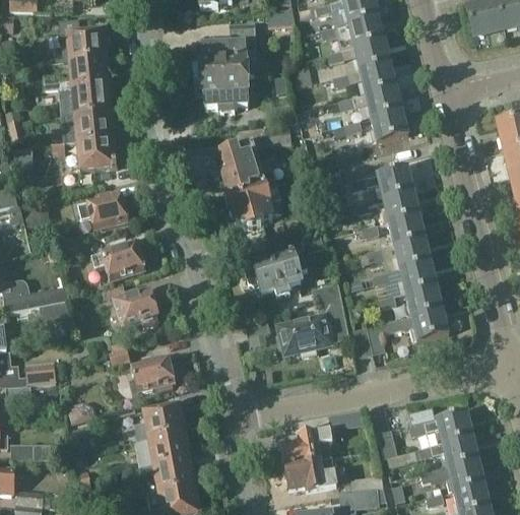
[(9,0),(8,11),(37,12),(37,0),(9,0)]
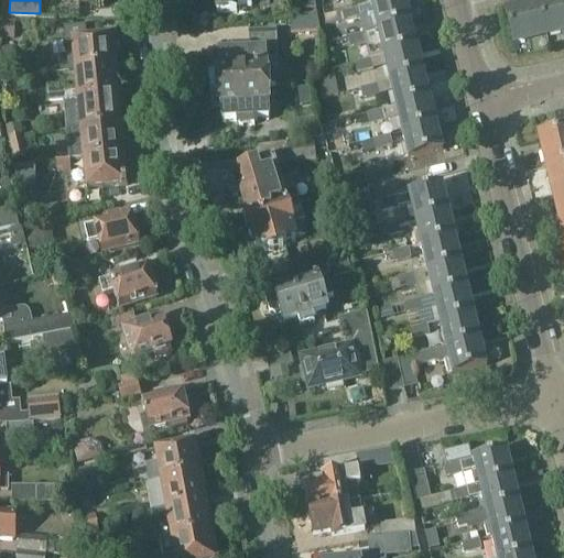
[(216,0),(218,10),(237,7),(237,4),(251,2),(251,0),(216,0)]
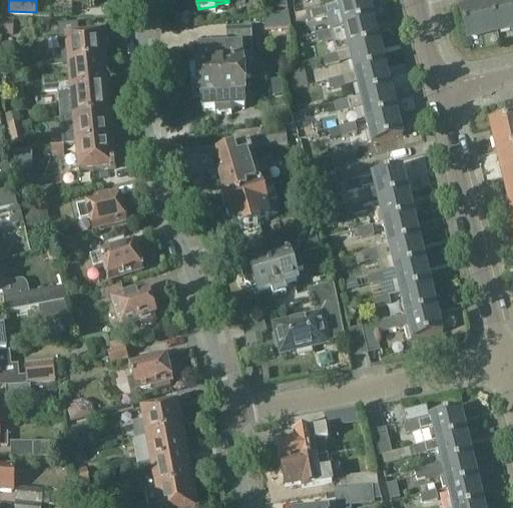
[(337,0),(311,7),(314,16),(328,12),(332,26),(332,28),(344,25),(375,18),(370,0),(343,0),(338,1),(337,0)]
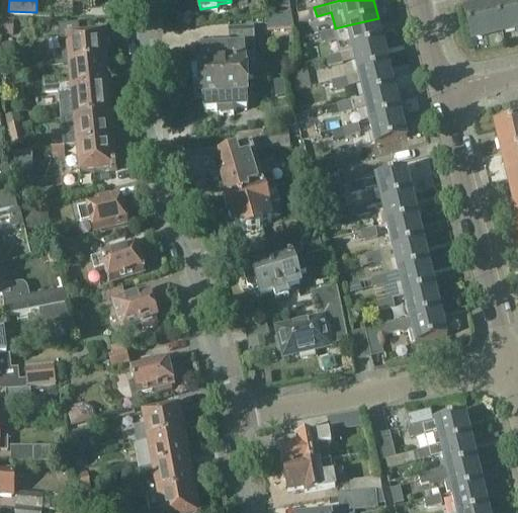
[(483,0),(465,4),(471,33),(489,29),(489,24),(499,21),(495,0),(483,0)]
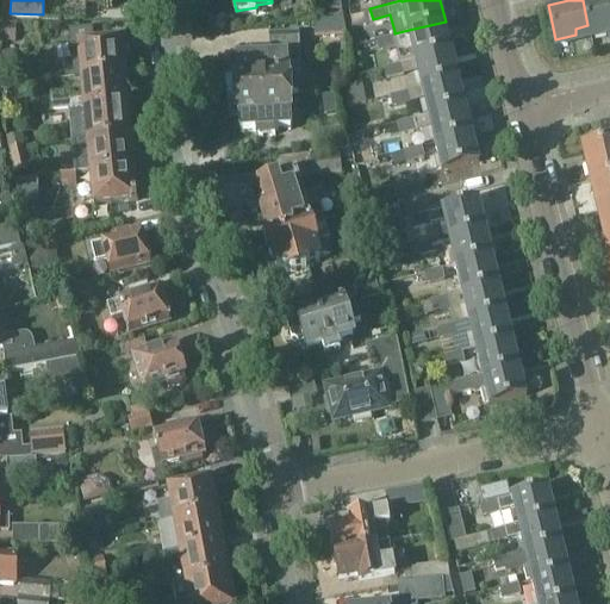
[(583,0),(587,25),(589,25),(590,31),(609,27),(609,20),(609,0),(583,0)]
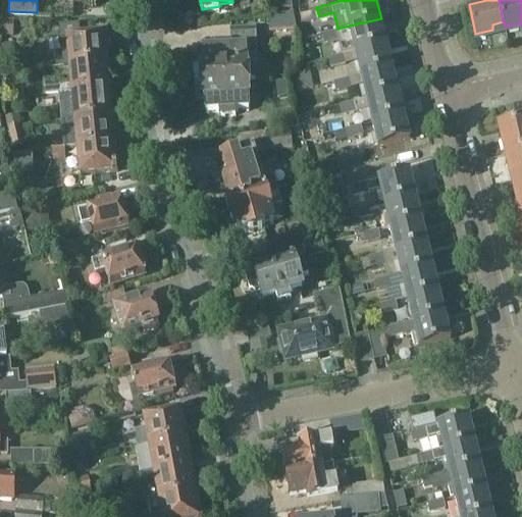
[(316,7),(301,10),(303,20),(319,16),(316,7)]
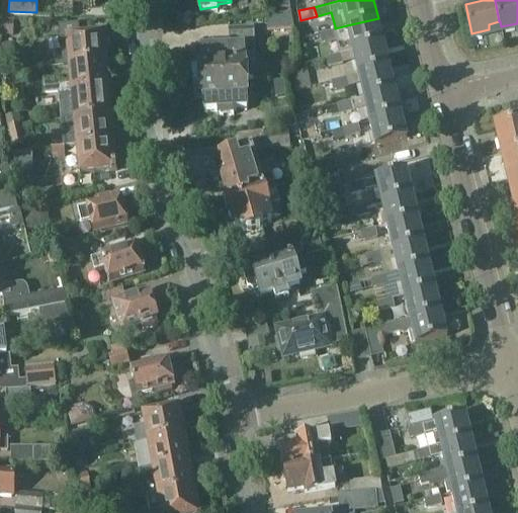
[(6,17),(5,29),(13,30),(14,17),(6,17)]
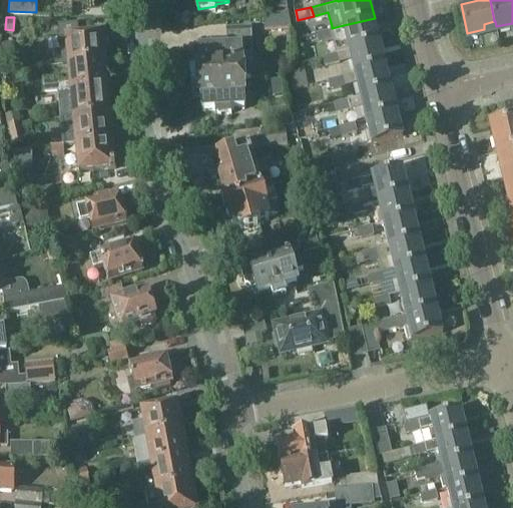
[(344,25),(332,28),(334,36),(337,50),(338,51),(349,48),(381,41),(375,18),(344,25)]
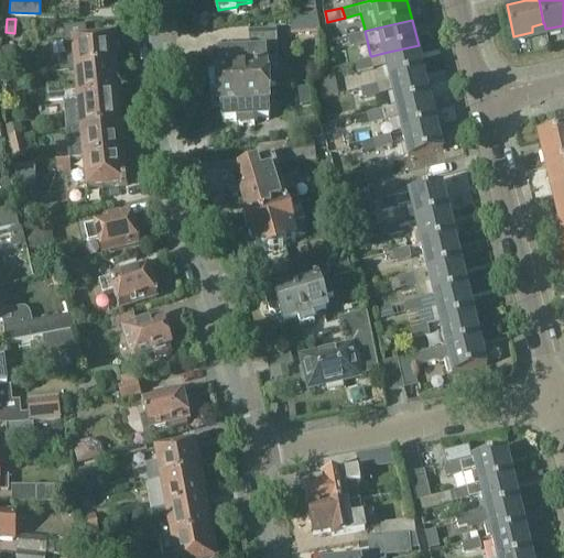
[(86,21),(66,23),(67,37),(74,37),(75,47),(68,48),(69,67),(76,66),(76,67),(116,64),(112,32),(112,31),(111,30),(110,30),(109,30),(108,30),(107,31),(107,32),(106,32),(106,33),(87,34),(86,21)]
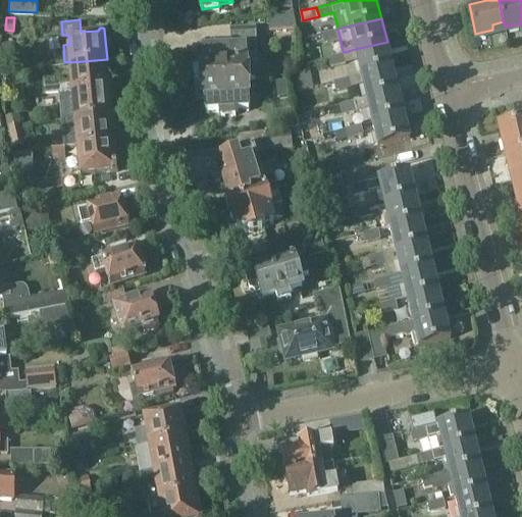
[(202,61),(194,61),(195,79),(248,75),(255,75),(254,58),(254,57),(257,57),(256,24),(231,26),(231,40),(216,41),(216,45),(203,46),(204,60),(202,60),(202,61)]
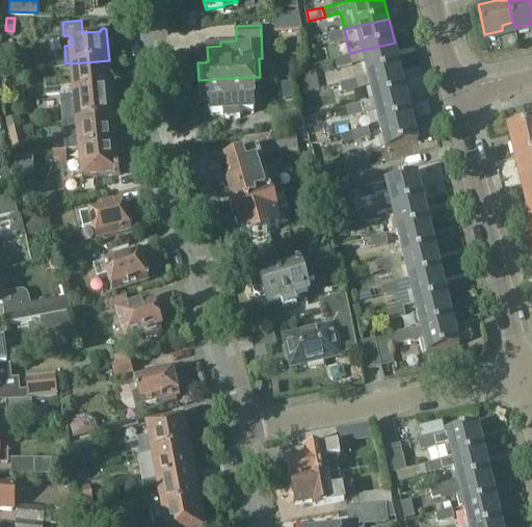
[(344,27),(328,31),(330,41),(346,37),(344,29),(344,27)]
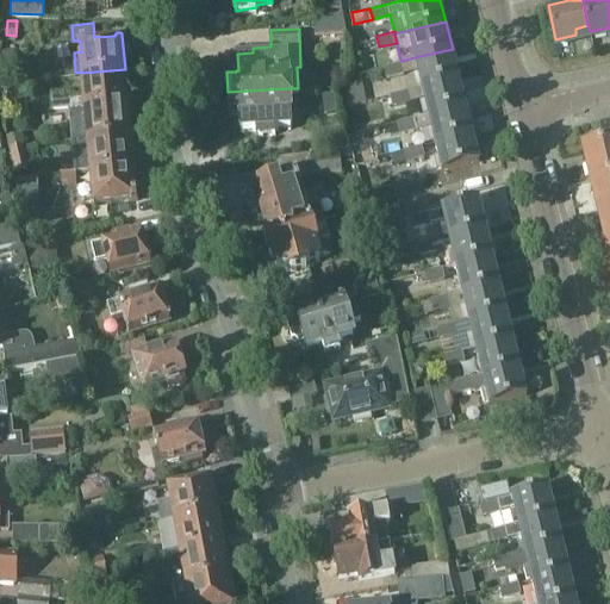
[(453,49),(415,57),(422,86),(460,78),(453,49)]
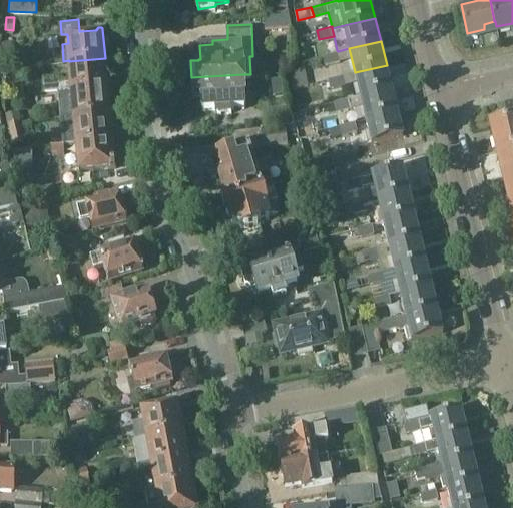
[(337,50),(323,53),(325,62),(339,59),(338,51),(337,50)]
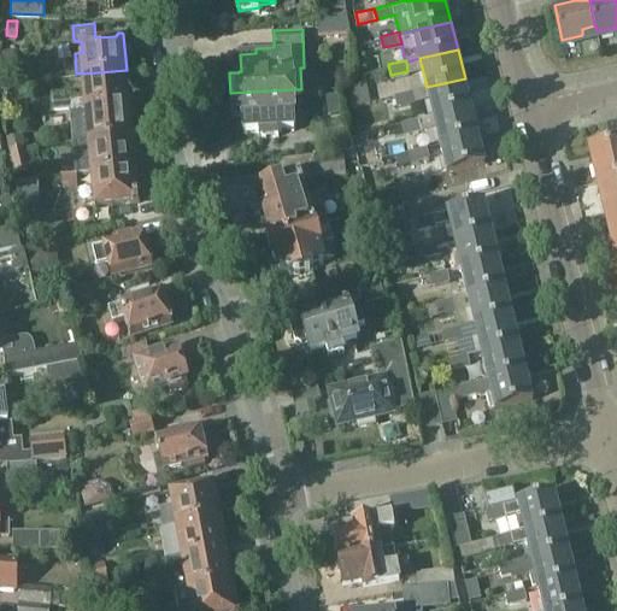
[(70,92),(50,94),(51,110),(70,107),(86,106),(129,101),(127,70),(83,74),(86,94),(70,95),(70,92)]
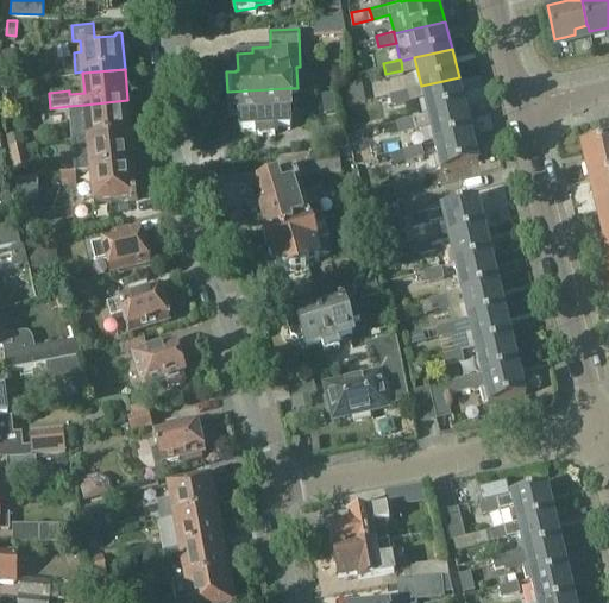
[(359,75),(344,88),(347,102),(365,99),(359,75)]
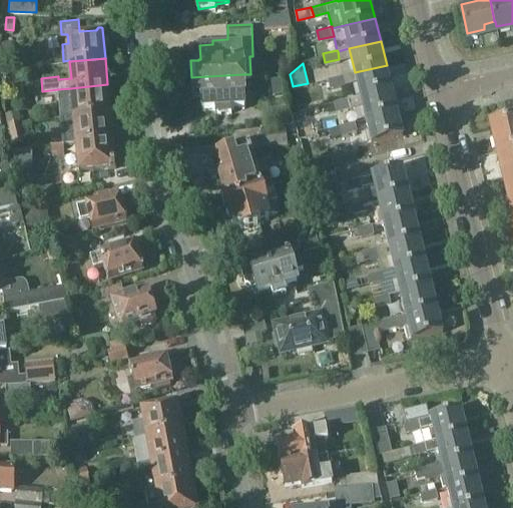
[(387,65),(355,72),(360,93),(392,86),(387,65)]
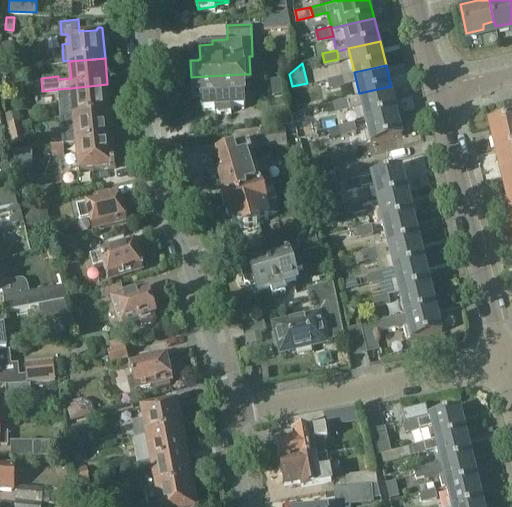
[(342,73),(327,76),(330,86),(344,82),(342,73)]
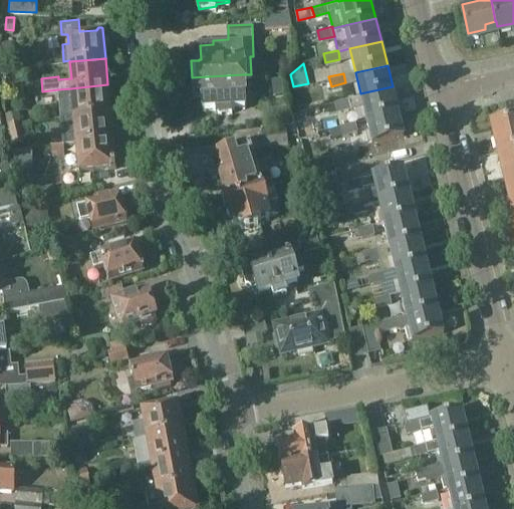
[(244,74),(192,77),(193,93),(201,92),(201,93),(203,93),(203,107),(216,106),(216,110),(232,110),(232,105),(245,105),(245,104),(244,74)]
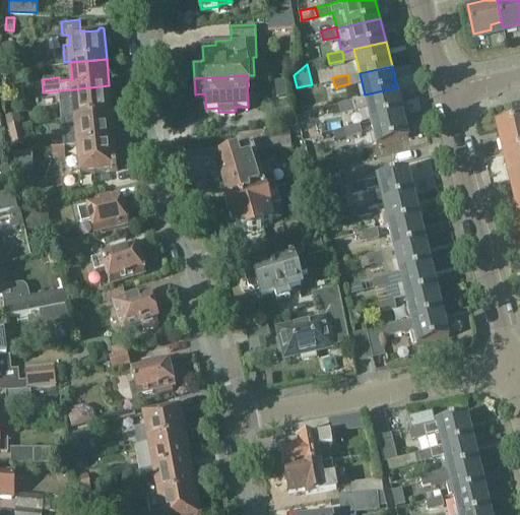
[(72,89),(59,90),(62,118),(75,117),(112,114),(109,85),(72,89)]
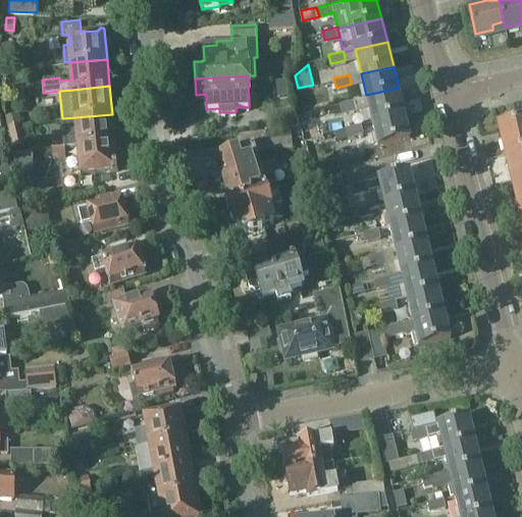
[(366,95),(340,102),(342,111),(368,105),(372,119),(405,112),(399,88),(366,95)]
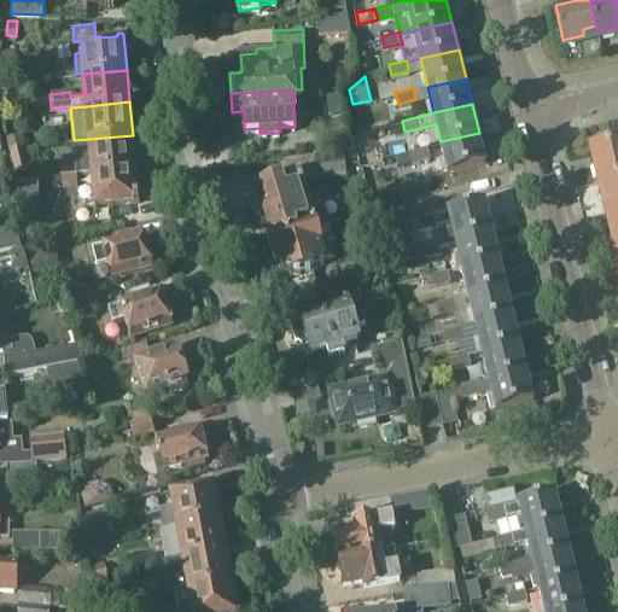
[(350,124),(326,128),(326,133),(328,146),(328,152),(340,150),(340,151),(354,150),(350,124)]
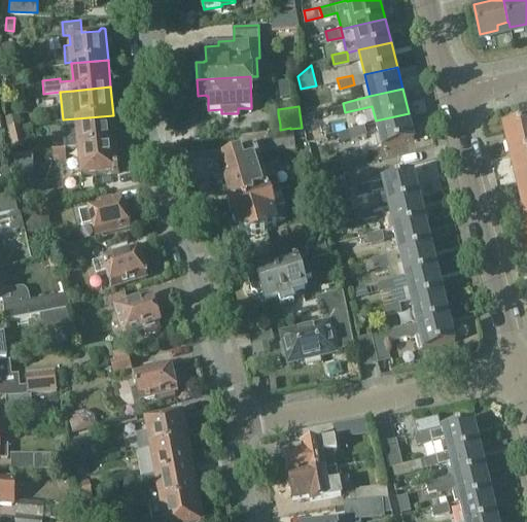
[(409,113),(376,120),(382,145),(414,137),(409,113)]
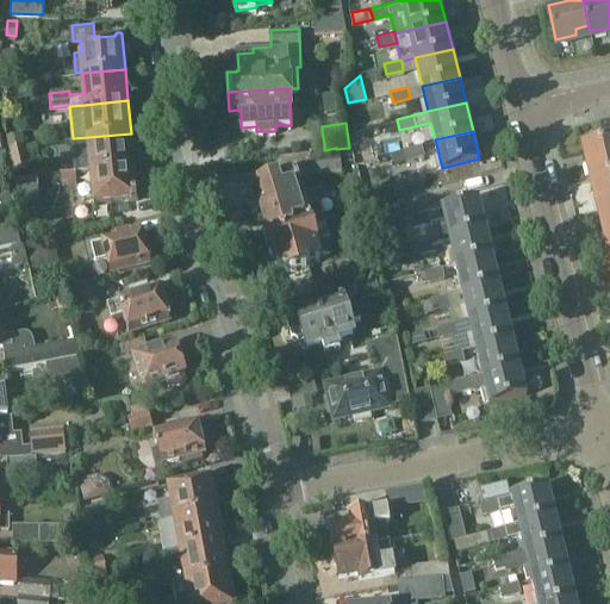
[(88,137),(73,138),(75,170),(91,168),(135,163),(134,159),(131,134),(88,137)]
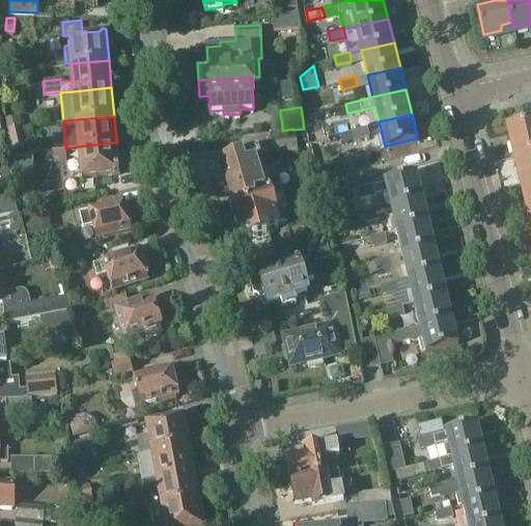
[(508,123),(507,123),(513,151),(530,146),(530,118),(508,125),(508,123)]
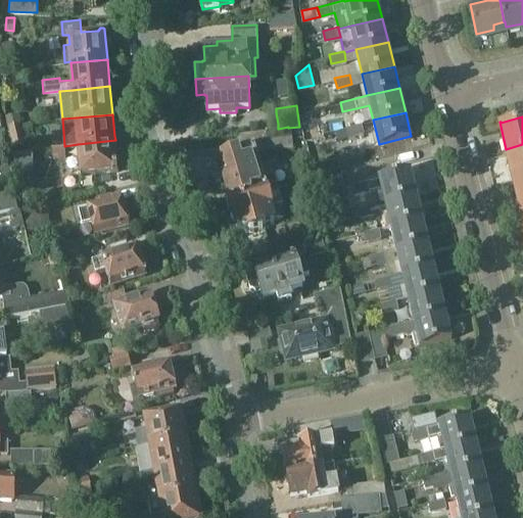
[(361,123),(346,126),(348,135),(364,132),(361,123)]
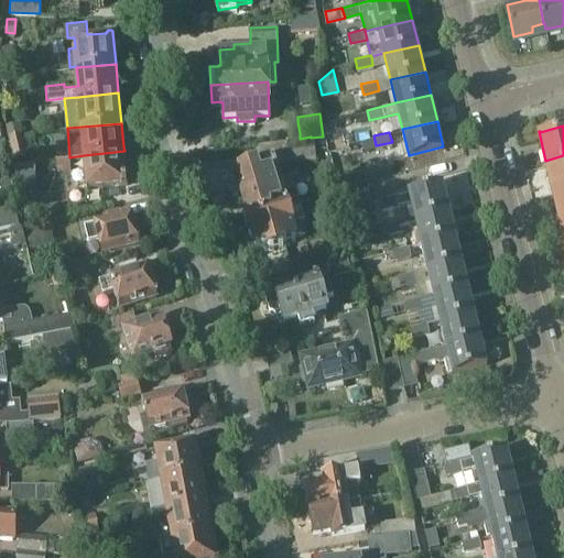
[(21,133),(9,135),(13,157),(25,155),(21,133)]
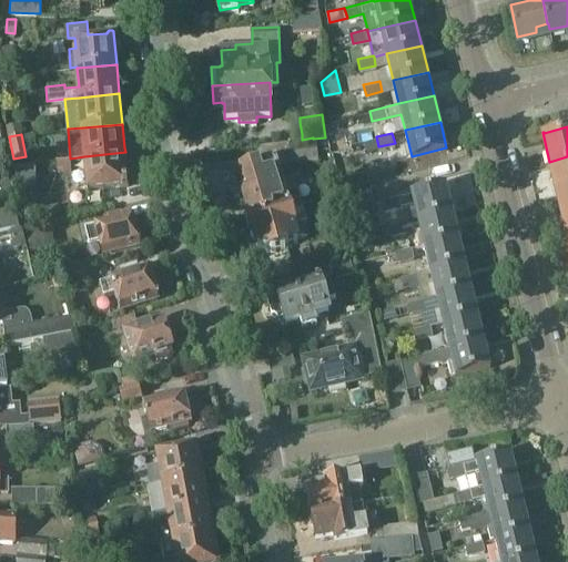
[(264,160),(241,166),(242,171),(247,186),(242,188),(245,197),(246,204),(252,202),(255,211),(301,197),(294,176),(284,180),(279,162),(291,157),(291,160),(317,157),(316,143),(321,143),(321,147),(330,146),(327,138),(325,138),(313,139),(314,140),(290,142),(260,143),(264,160)]
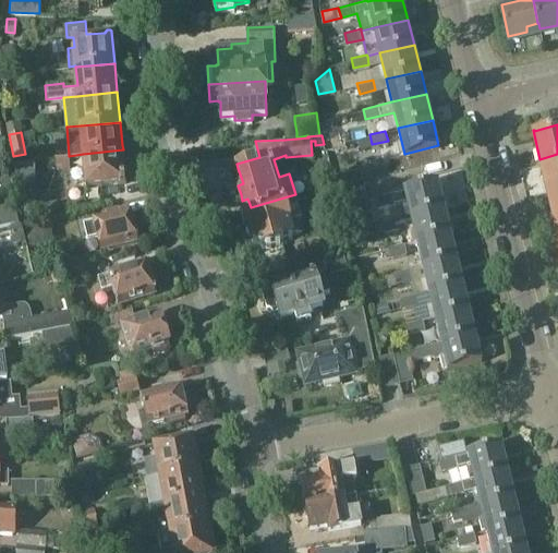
[(83,154),(69,156),(72,185),(86,184),(125,180),(123,149),(83,154)]
